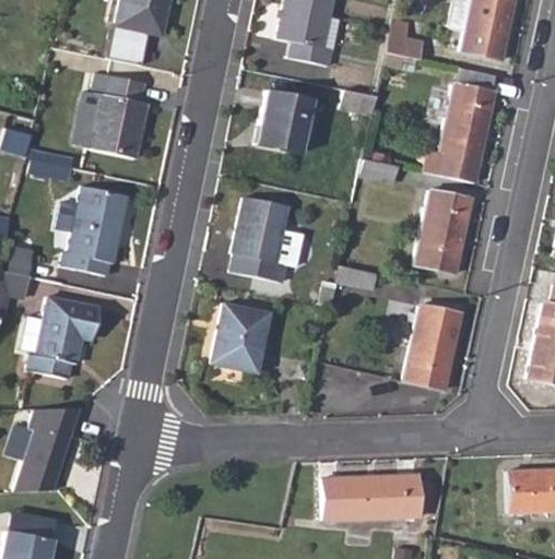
[(122,0),(111,56),(144,62),(153,32),(163,34),(169,0),(122,0)]
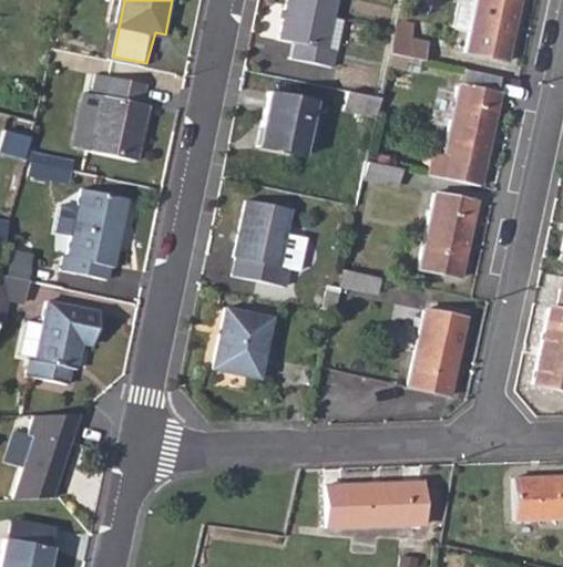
[(339,49),(329,47),(335,18),(337,0),(290,0),(283,37),(298,39),(294,58),(336,66),(339,49)]
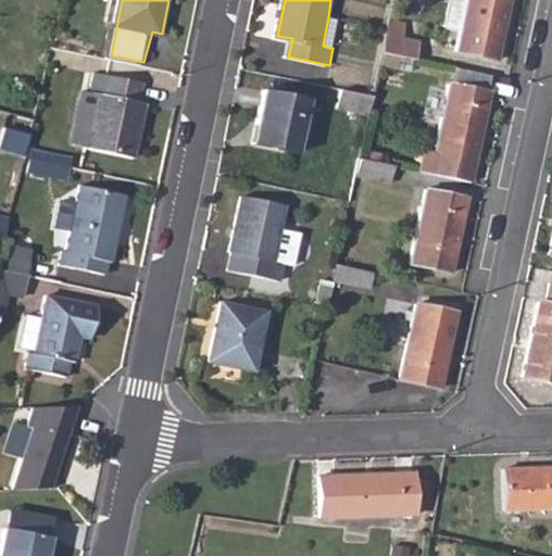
[(462,34),(459,49),(497,58),(510,0),(453,0),(447,30),(462,34)]
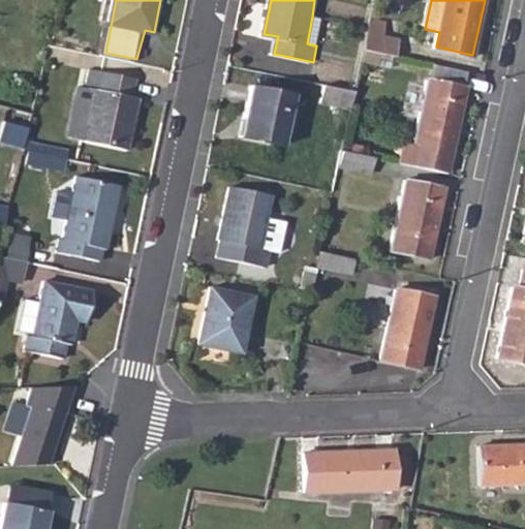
[(312,17),(307,43),(316,45),(321,19),(312,17)]
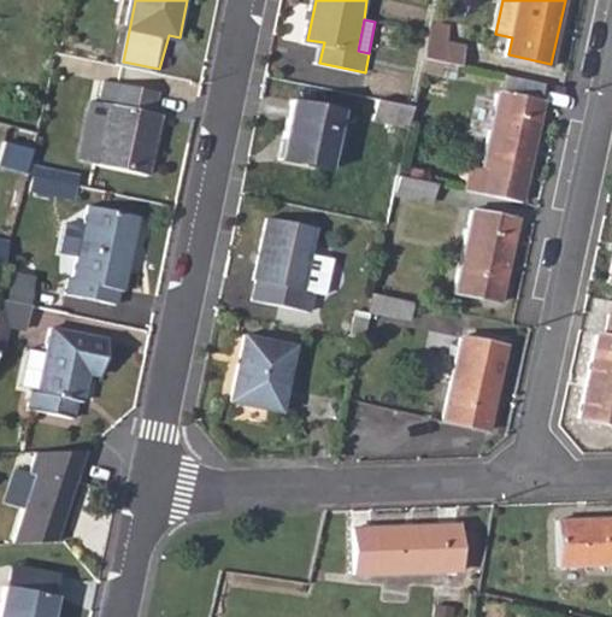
[(433,21),(425,58),(449,63),(465,66),(470,48),(449,43),(453,24),(433,21)]
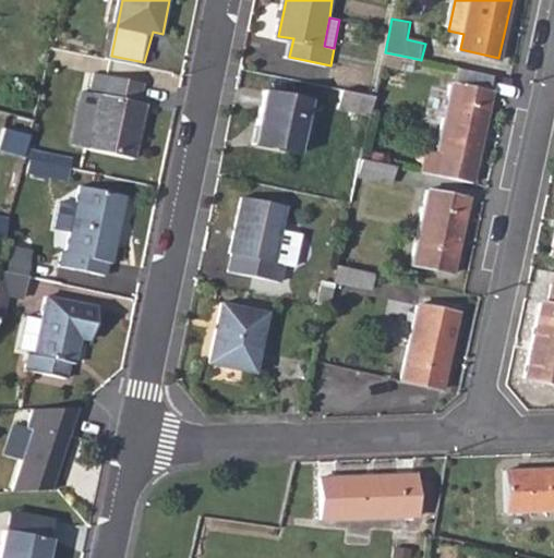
[(385,52),(382,64),(404,70),(407,57),(385,52)]
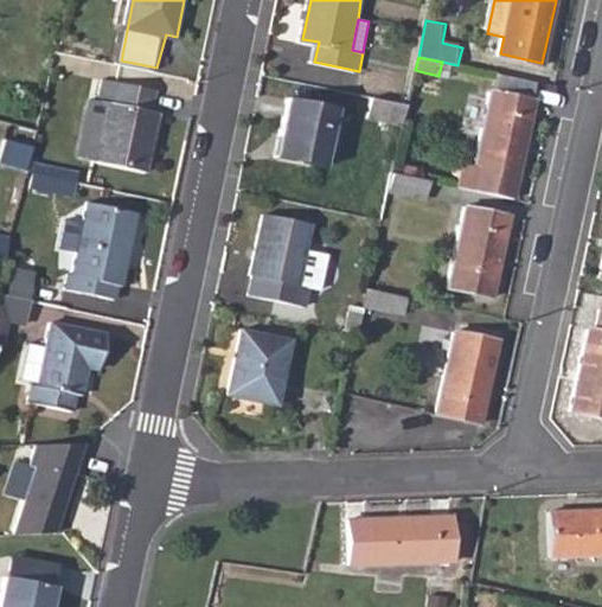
[(94,97),(82,155),(148,170),(160,112),(152,110),(157,88),(120,80),(115,102),(94,97)]
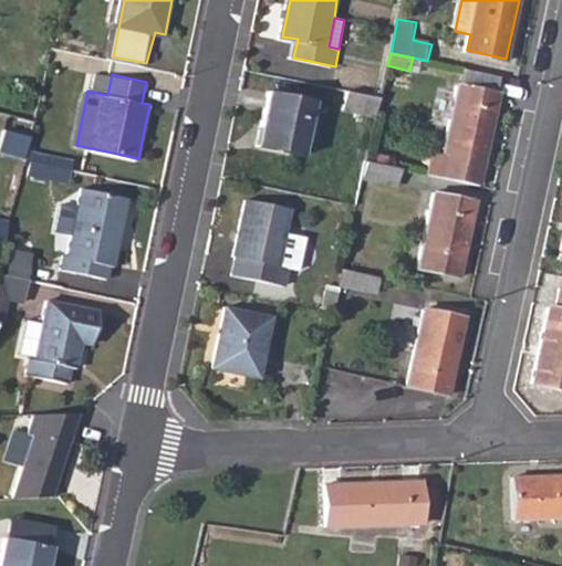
[(459,83),(443,159),(481,168),(499,91),(459,83)]
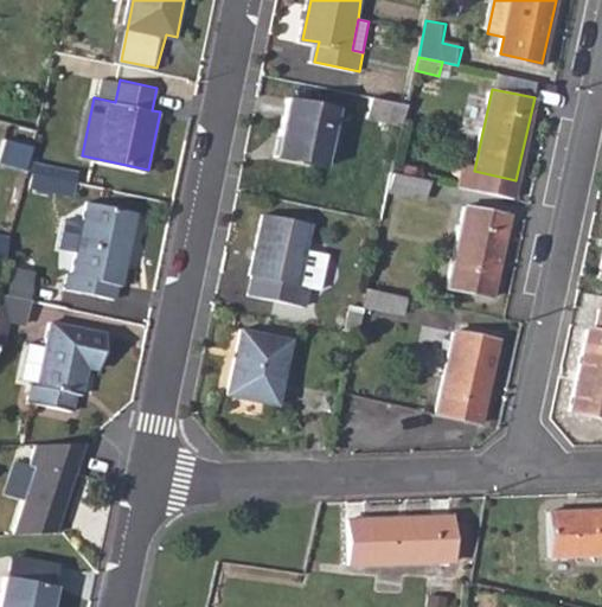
[(375,94),(371,114),(404,121),(409,101),(375,94)]
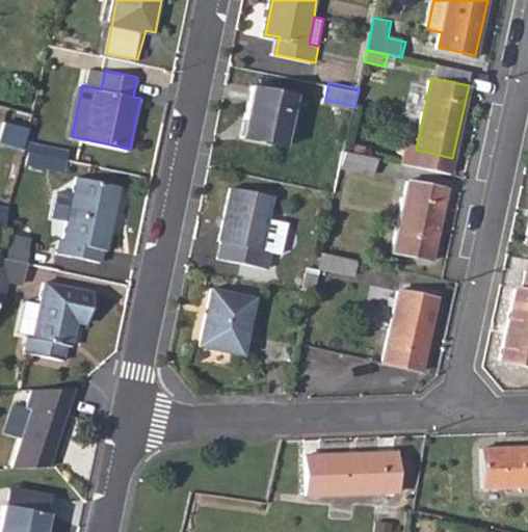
[(256,85),(245,137),(287,145),(297,94),(256,85)]
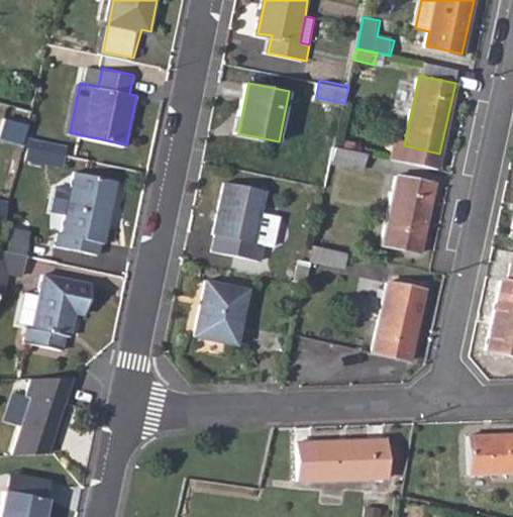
[(335,146),(331,163),(362,169),(365,153),(335,146)]
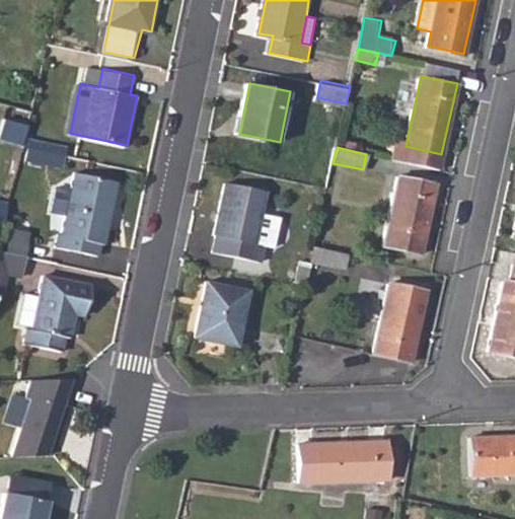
[(67,235),(65,248),(106,256),(108,243),(113,244),(126,181),(85,173),(72,235),(67,235)]
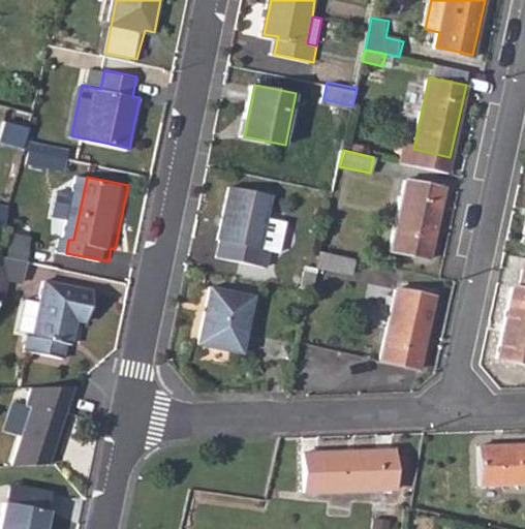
[(407,181),(392,249),(428,257),(443,188),(407,181)]
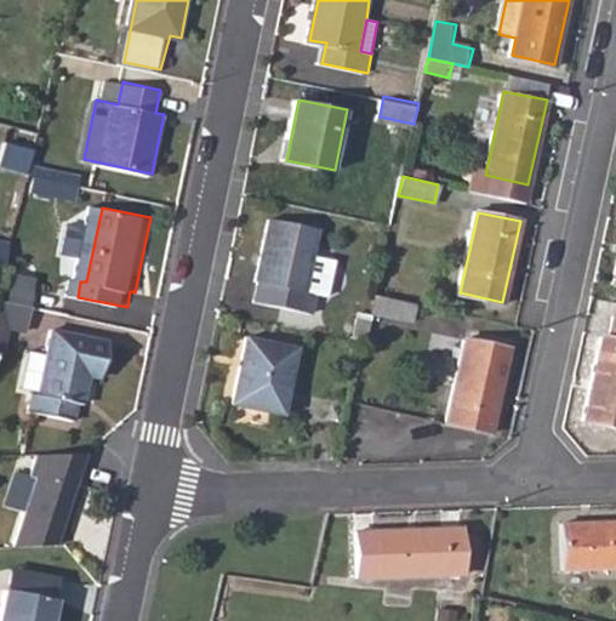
[(321,226),(272,215),(258,278),(262,278),(257,298),(313,311),(318,290),(309,288),(321,226)]
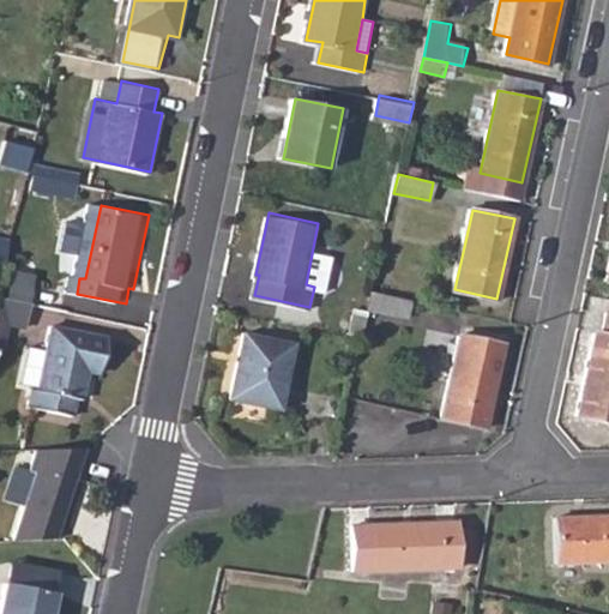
[(0,242),(0,263),(6,264),(10,245),(0,242)]
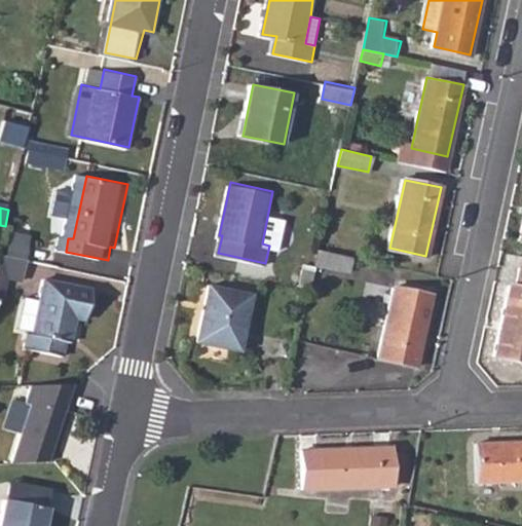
[(30,234),(12,233),(10,254),(29,256),(30,234)]
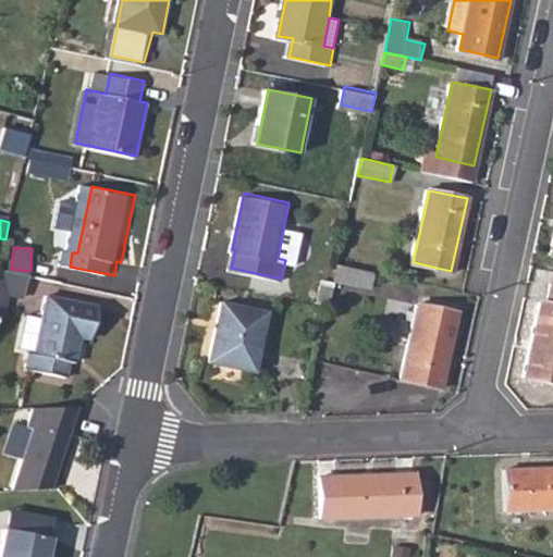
[(338,263),(334,279),(372,286),(376,272),(338,263)]
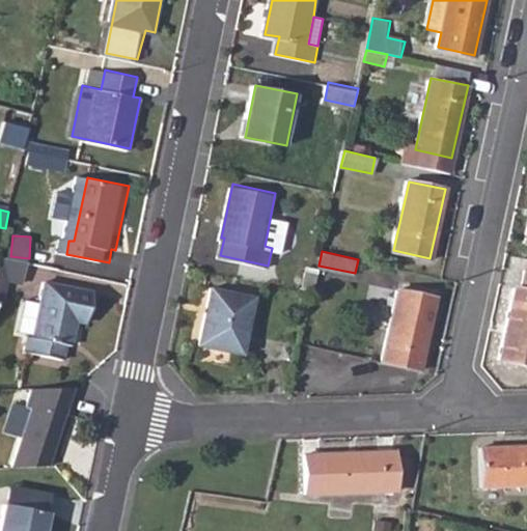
[(0,254),(0,275),(7,277),(24,281),(28,260),(0,254)]
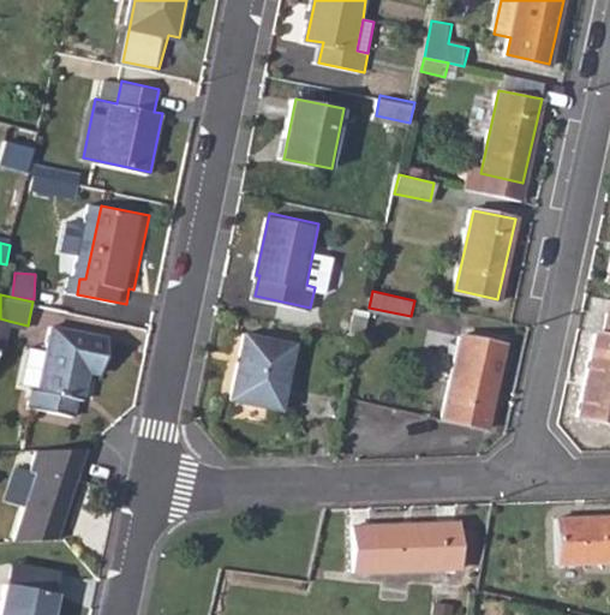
[(598,333),(580,415),(609,421),(609,312),(608,312),(603,334),(598,333)]
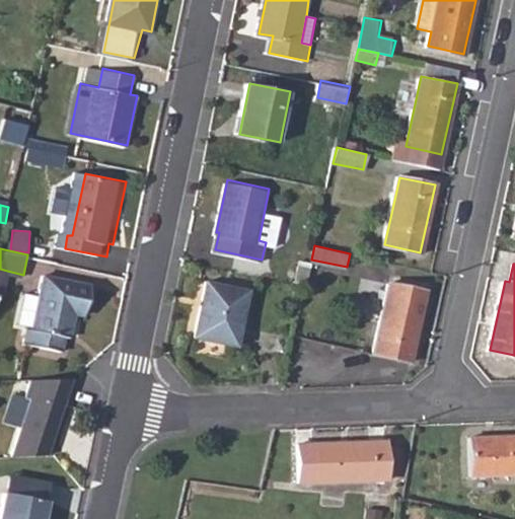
[(30,324),(27,343),(64,350),(66,337),(72,338),(77,313),(86,314),(93,284),(46,274),(35,325),(30,324)]
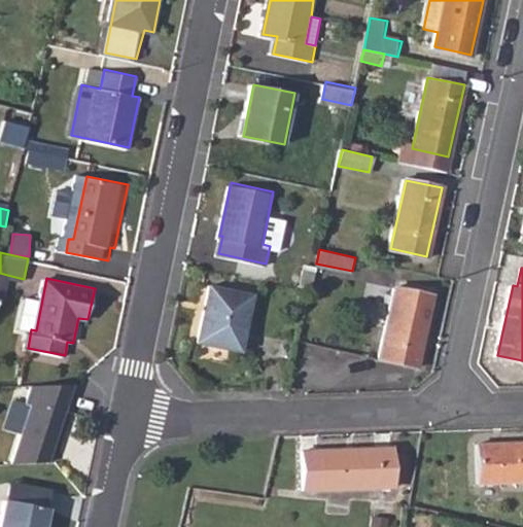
[(212,284),(201,340),(243,349),(254,292),(212,284)]
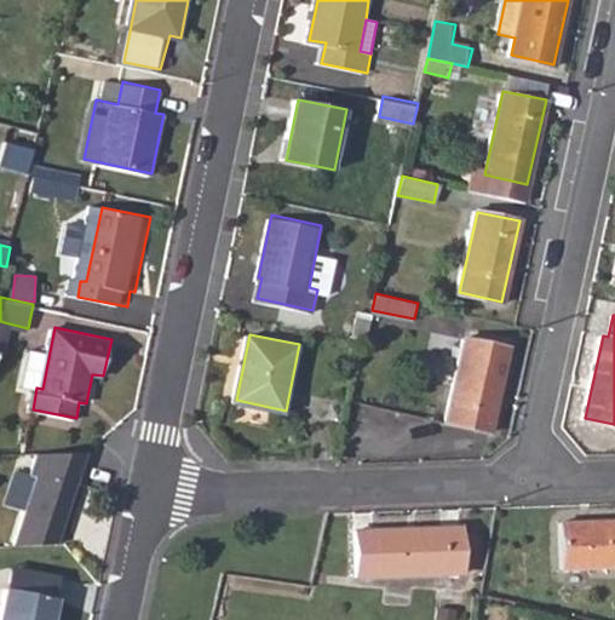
[(464,339),(446,424),(490,432),(510,349),(464,339)]
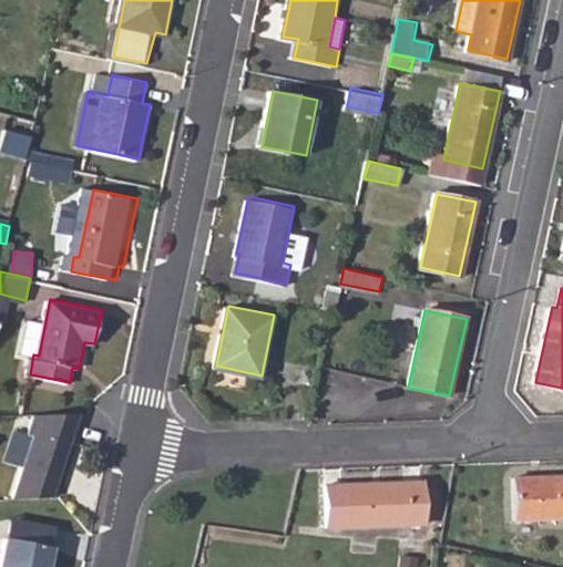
[(82,411),(36,413),(30,432),(34,433),(14,500),(55,498),(82,411)]
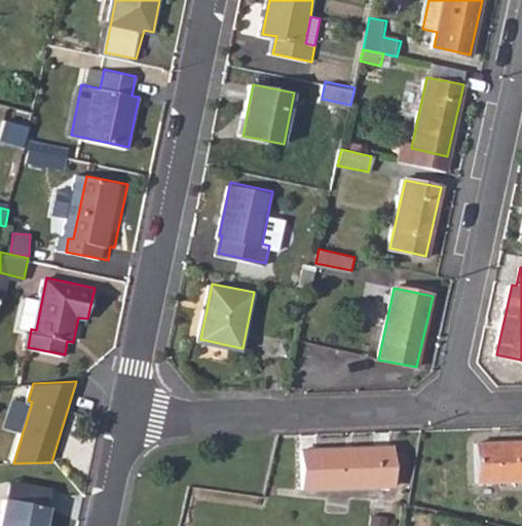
[(521,442),(479,444),(480,482),(521,480),(521,442)]
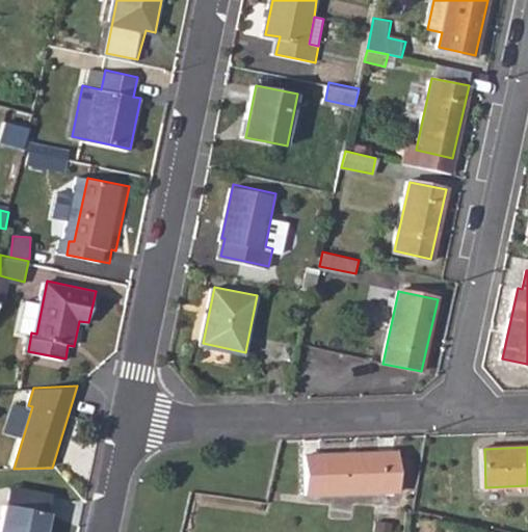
[(397,451),(308,454),(309,493),(398,489),(397,451)]
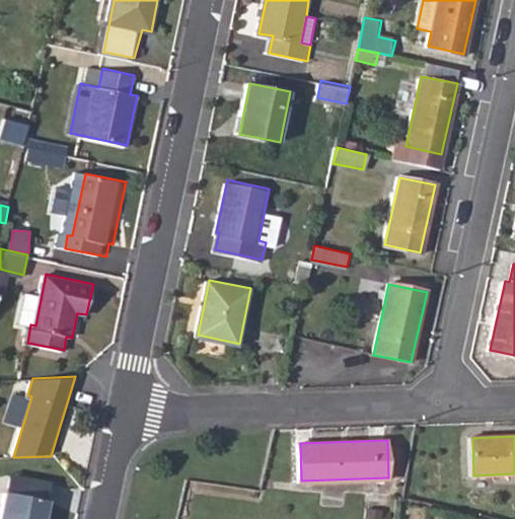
[(9,491),(3,518),(47,518),(51,500),(9,491)]
